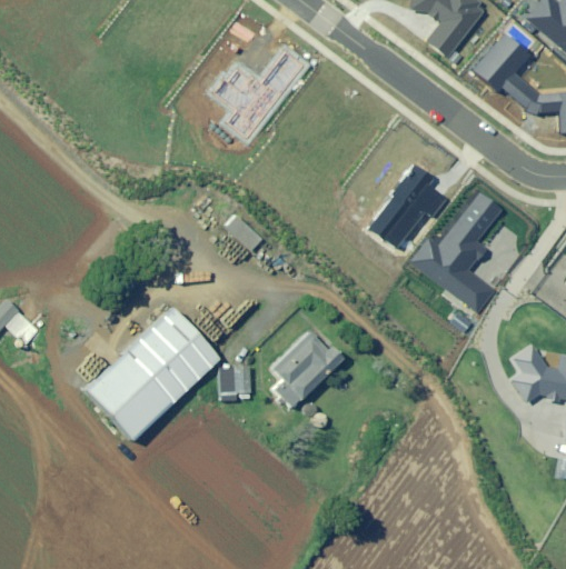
[(426,41),(450,60),(486,12),(480,8),(484,3),(478,0),(411,0),(411,11),(430,13),(428,16),(438,23),(440,22),(426,41)]
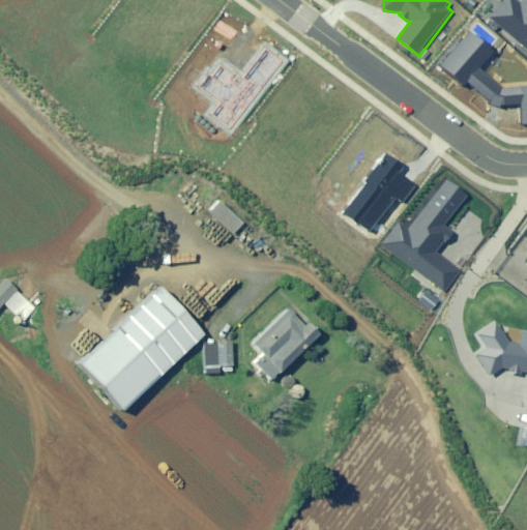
[(526,0),(525,0),(522,4),(517,0),(506,0),(491,19),(526,48),(526,0)]
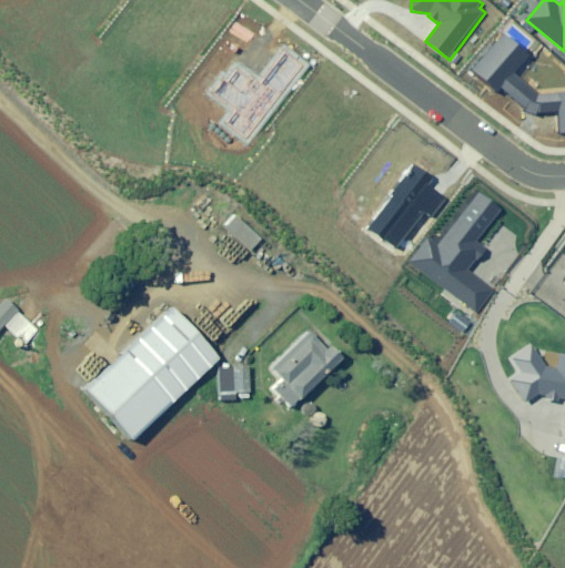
[(530,58),(503,36),(472,71),(498,93),(502,89),(526,109),(527,110),(526,112),(537,115),(538,112),(543,114),(558,113),(561,135),(564,135),(564,92),(540,95),(515,74),(530,58)]
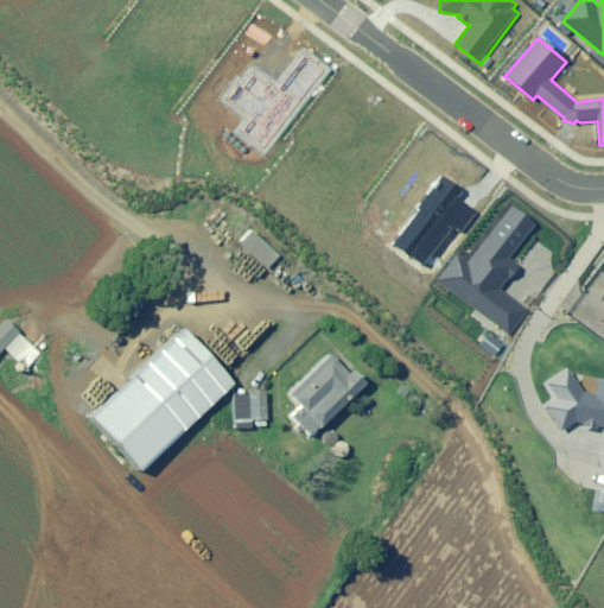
[(268,151),(329,68),(305,51),(280,84),(269,77),(268,80),(254,69),(243,82),(240,78),(226,100),(250,118),(241,132),(268,151)]
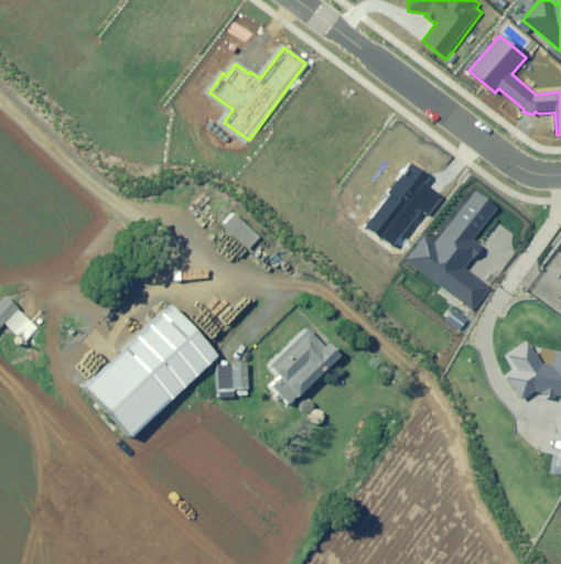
[(431,175),(412,162),(389,194),(390,195),(366,228),(395,249),(422,212),(429,216),(444,195),(427,182),(431,175)]
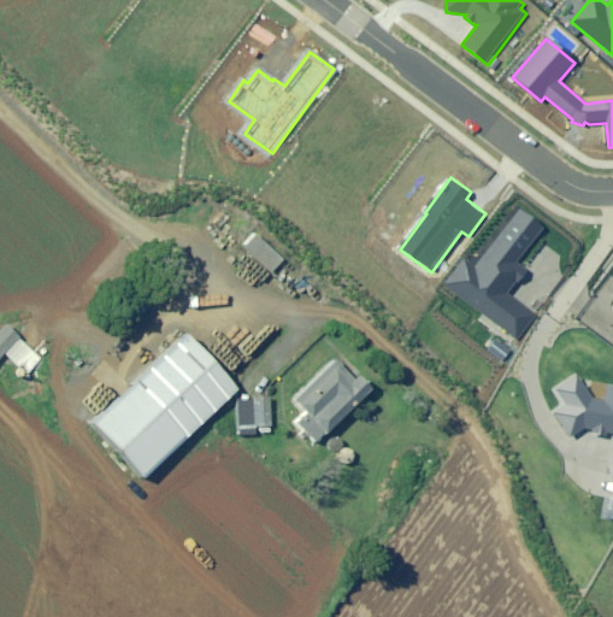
[(519,338),(537,313),(520,301),(508,292),(518,281),(519,281),(529,268),(519,259),(546,223),(520,204),(476,263),(465,254),(444,282),(519,338)]
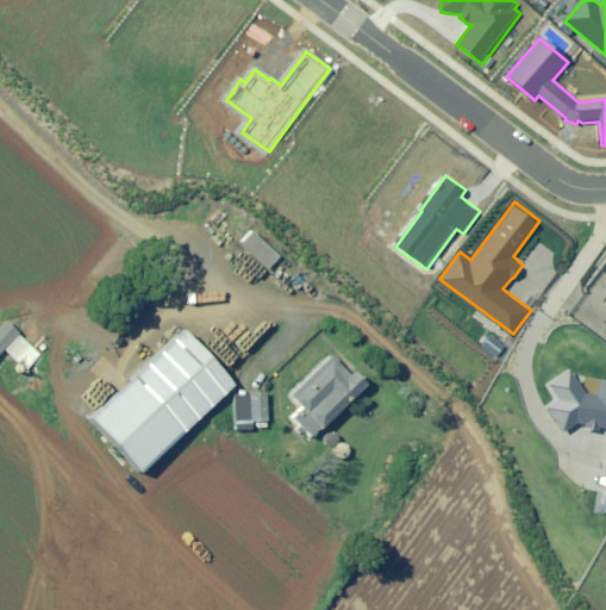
[(242,243),(269,268),(281,255),(254,230),(242,243)]
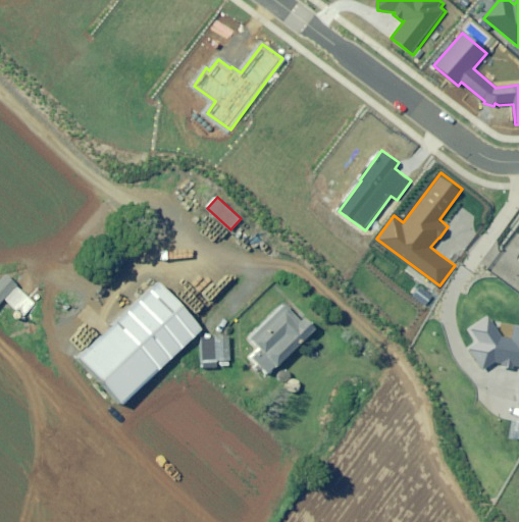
[(0,280),(0,304),(6,298),(24,315),(37,303),(18,285),(18,283),(7,273),(0,280)]
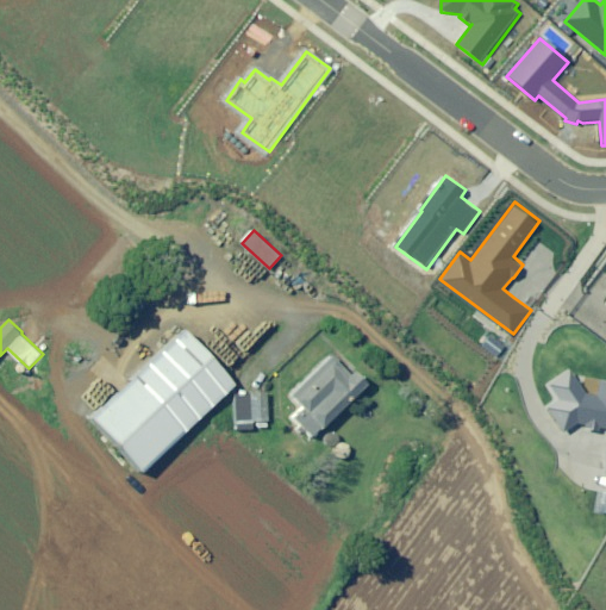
[(137,375),(93,417),(144,472),(237,384),(186,329),(151,362),(137,375)]
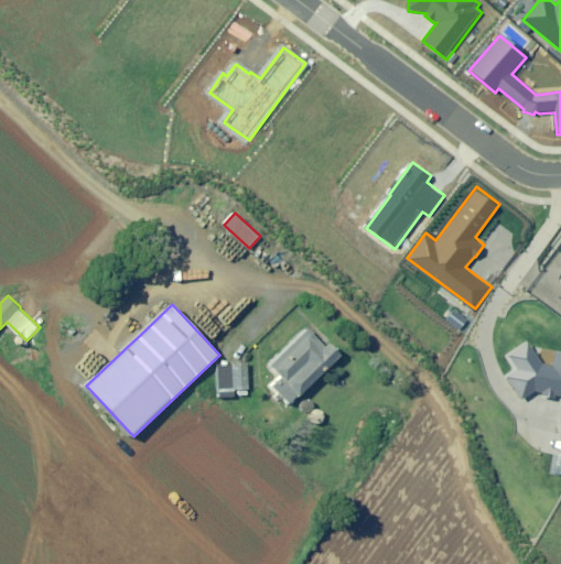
[(325,346),(322,342),(309,328),(270,365),(282,377),(273,384),(290,403),(297,398),(302,403),(309,397),(303,391),(342,355),(330,343),(328,344),(325,346)]
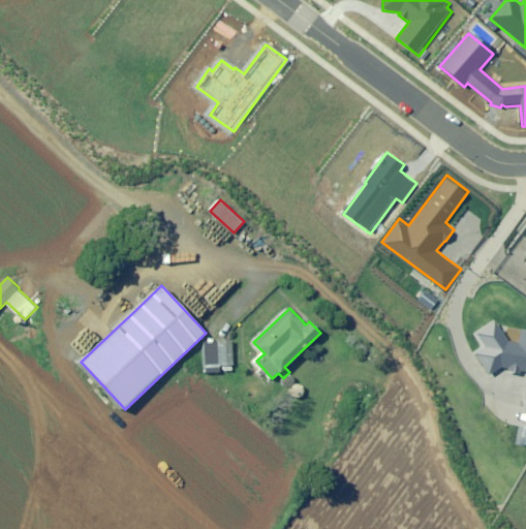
[(525,328),(523,328),(520,341),(509,339),(497,319),(478,332),(487,345),(476,351),(491,373),(503,365),(509,367),(509,369),(521,372),(522,369),(525,370),(525,328)]
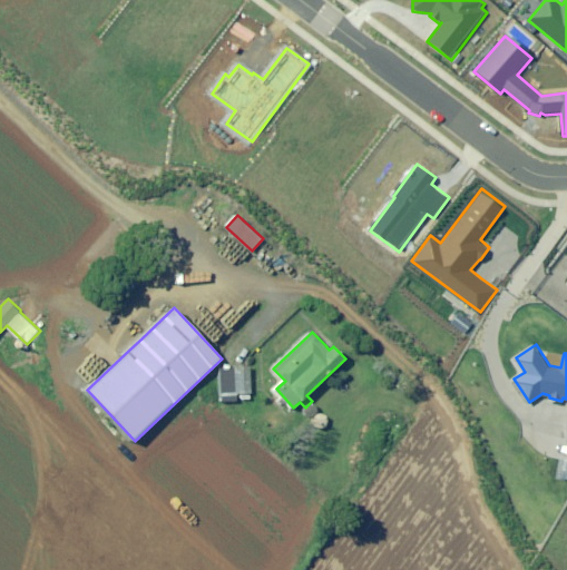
[(254,392),(252,365),(233,366),(234,393),(254,392)]
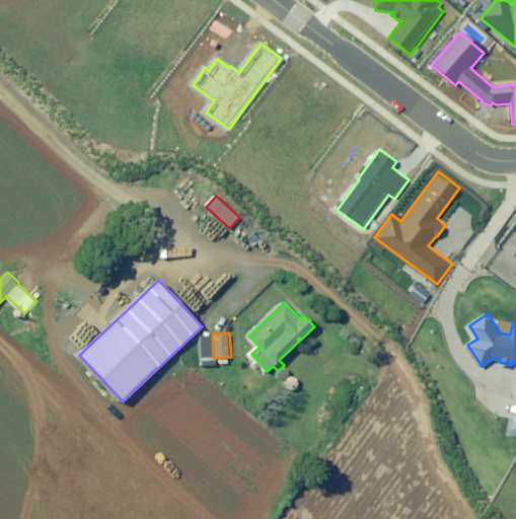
All buildings are outlined.
